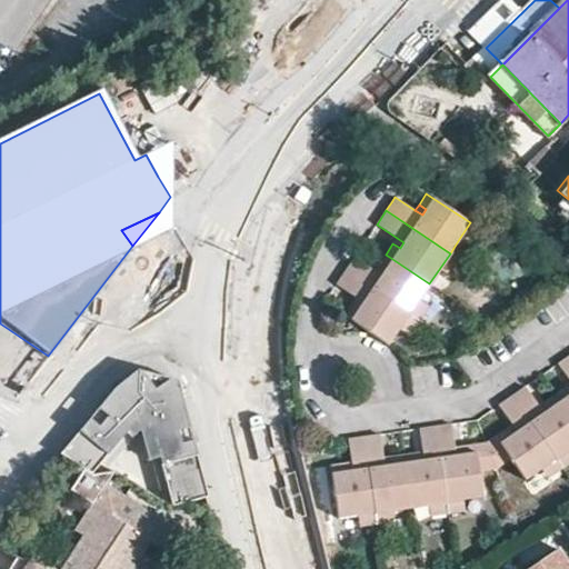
[(392,243),(400,248),(403,242),(397,238),(392,243)]
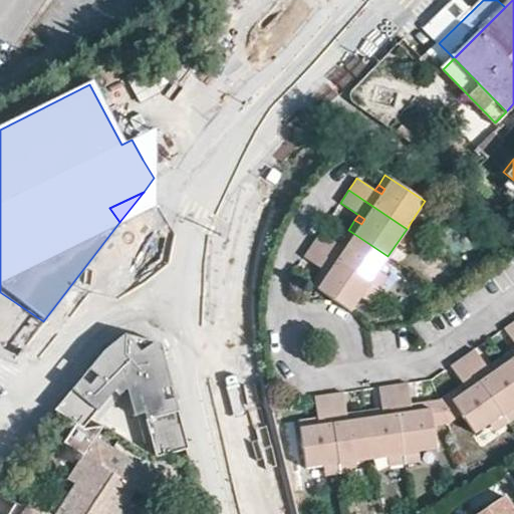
[(407,229),(416,235),(425,222),(415,216),(407,229)]
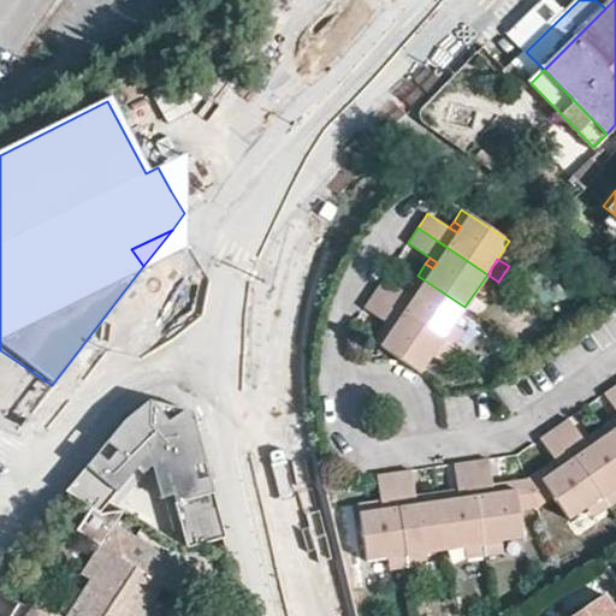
[(477,290),(489,297),(498,282),(487,274),(477,290)]
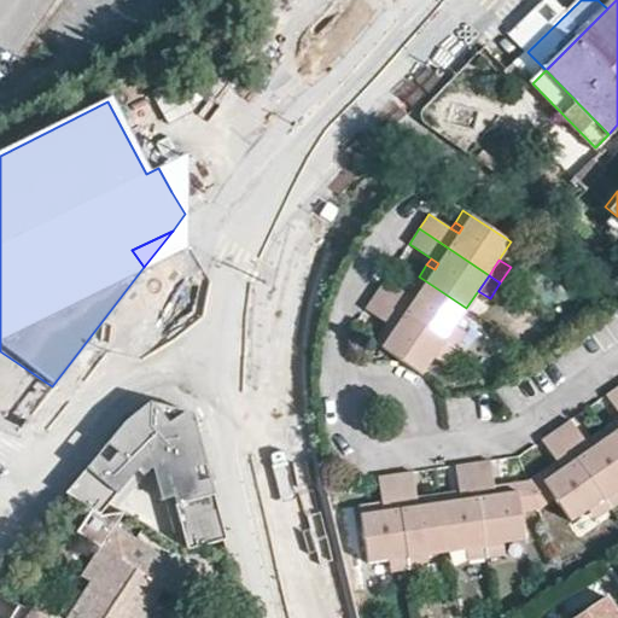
[(466,308),(419,277),(412,287),(419,292),(414,298),(407,293),(385,279),(375,293),(445,340),(455,325),(466,308)]
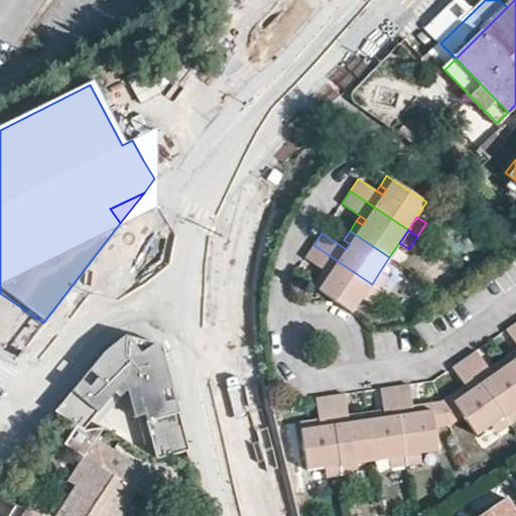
[(344,240),(340,245),(346,249),(350,244),(344,240)]
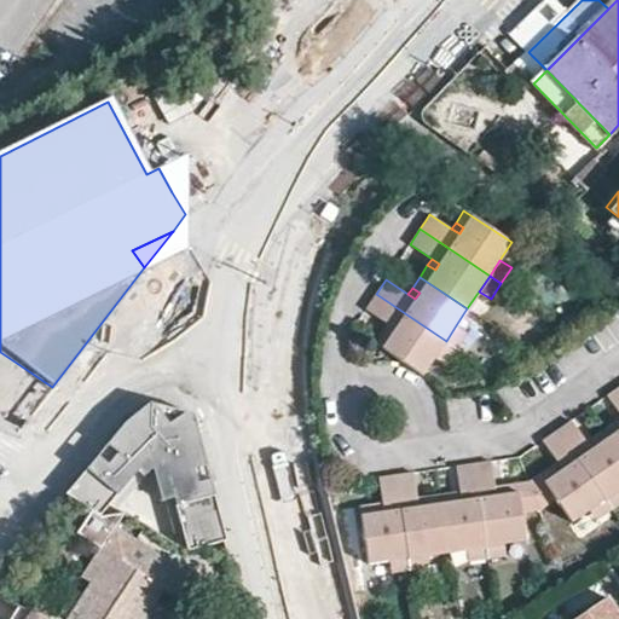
[(446,341),(376,294),(366,310),(387,323),(395,329),(391,335),(383,330),(375,342),(423,375),(435,357),(446,341)]
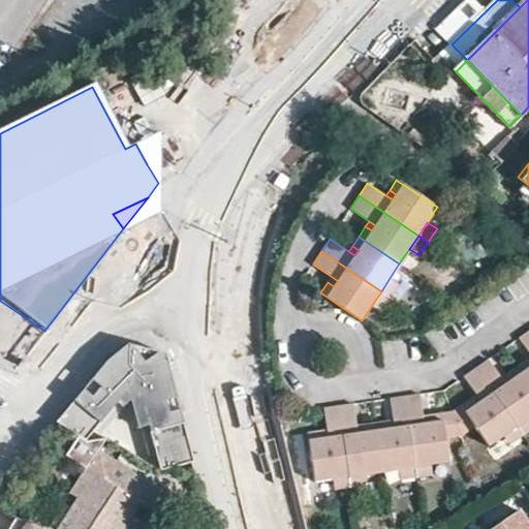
[(328,282),(334,286),(338,281),(331,276),(328,282)]
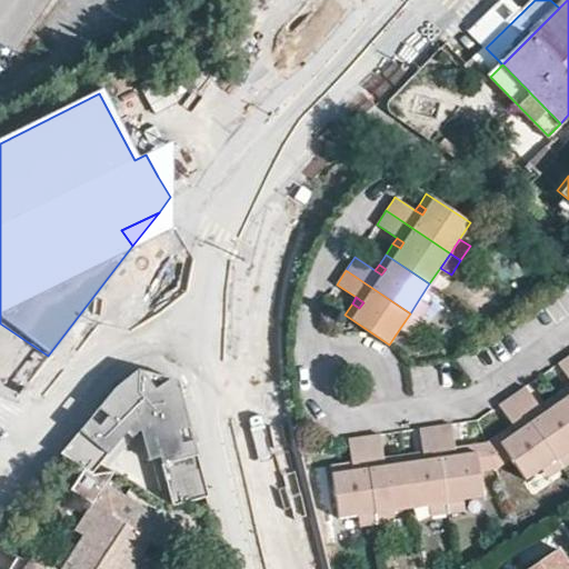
[(410,313),(420,320),(430,306),(419,299),(410,313)]
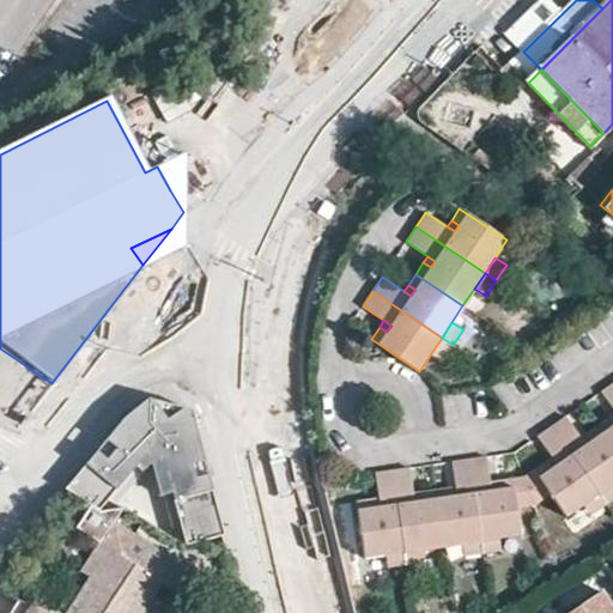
[(442,338),(431,353),(442,360),(453,345),(442,338)]
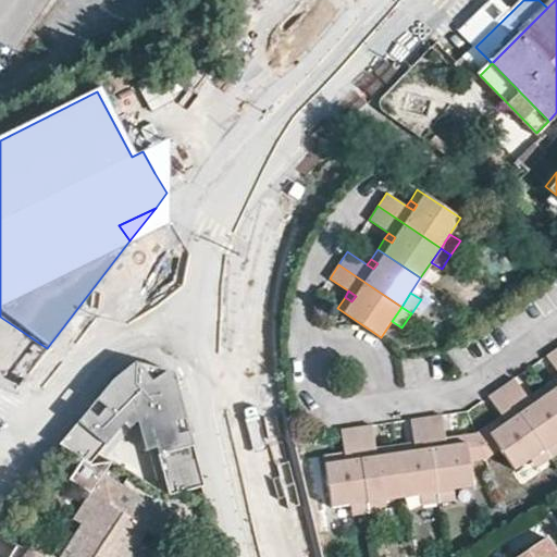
[(556,346),(546,355),(556,369),(556,381),(554,378),(544,384),(556,401),(556,346)]
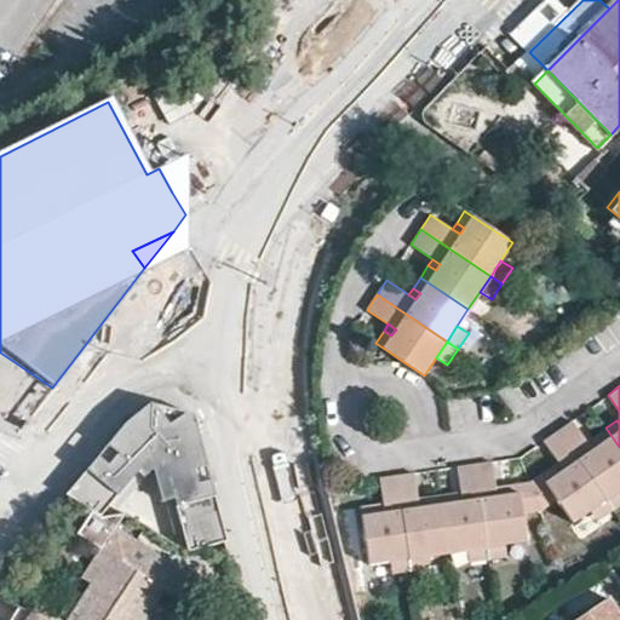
[(98,455),(68,495),(102,518),(153,451),(160,453),(170,492),(208,481),(200,448),(191,415),(149,402),(98,455)]
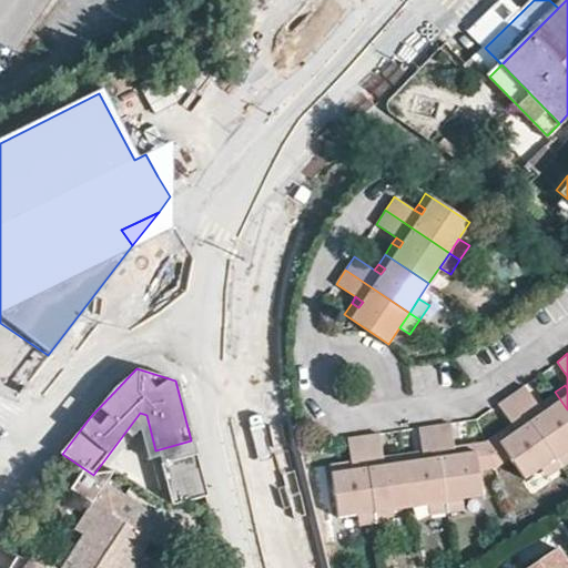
[(567,409),(555,392),(545,399),(549,406),(544,411),(539,404),(525,384),(511,394),(526,413),(556,456),(567,447),(567,409)]
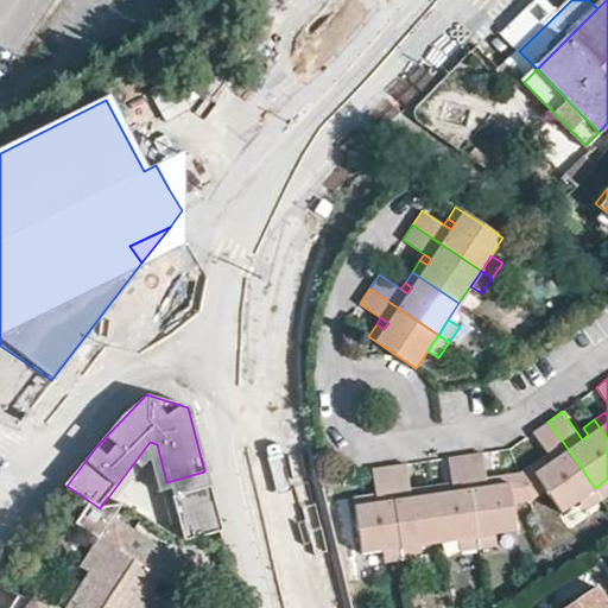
[(595,488),(563,442),(548,422),(533,431),(549,453),(553,460),(548,464),(542,457),(530,466),(548,489),(563,512),(580,499),(595,488)]
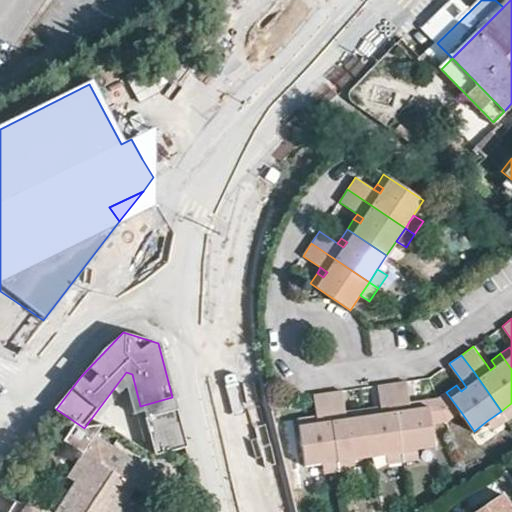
[(486,364),(490,370),(495,366),(491,360),(486,364)]
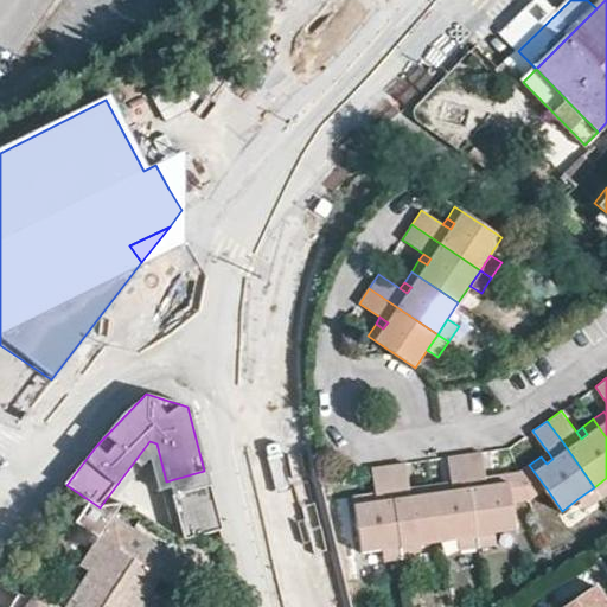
[(512,502),(508,473),(494,474),(496,484),(487,485),(486,475),(483,451),(465,453),(478,535),(496,531),(516,529),(512,502)]
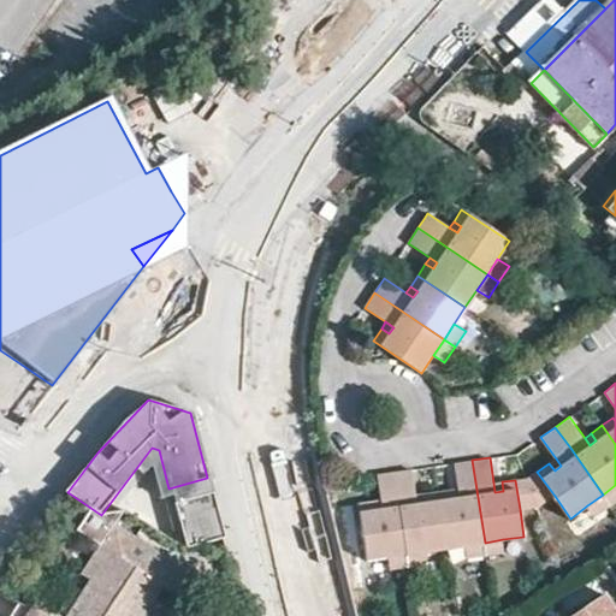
[(549,463),(555,471),(561,466),(556,458),(549,463)]
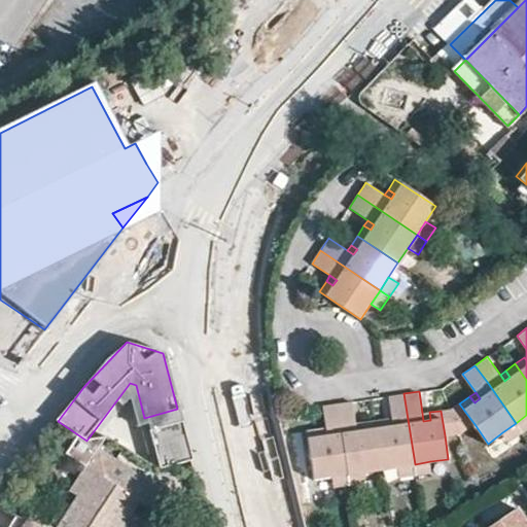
[(415,464),(403,393),(389,396),(392,418),(393,425),(387,426),(386,419),(375,420),(382,469),(398,466),(415,464)]
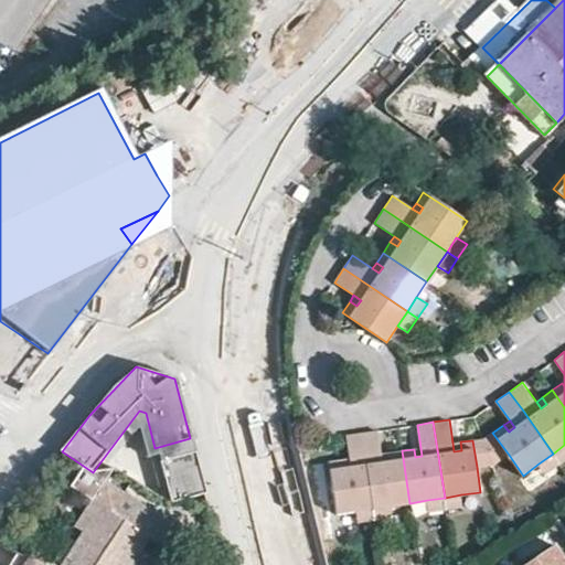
[(409,503),(402,450),(390,452),(391,460),(384,461),(383,454),(379,430),(363,433),(374,509),(391,505),(409,503)]
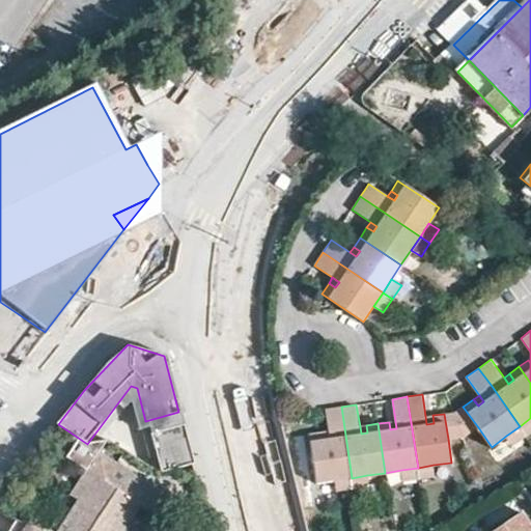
[(352,478),(341,407),(326,409),(329,430),(330,439),(323,440),(322,432),(309,434),(316,483),(335,480),(352,478)]
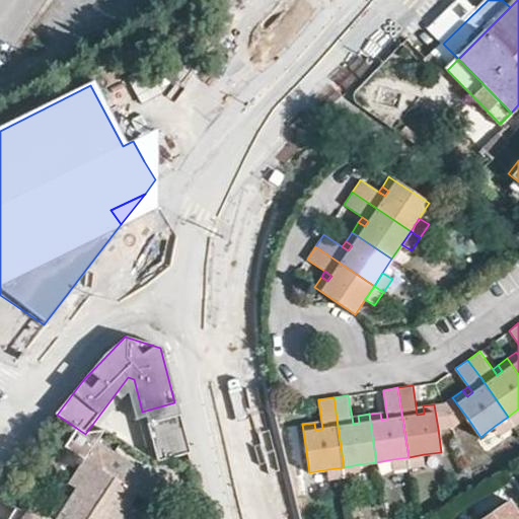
[(444,402),(454,427),(467,418),(452,397),(444,402)]
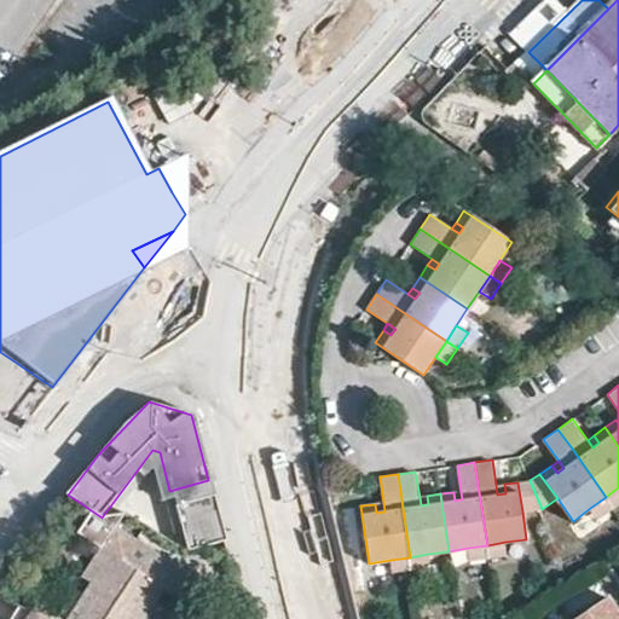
[(173,505),(212,495),(208,480),(169,491),(173,505)]
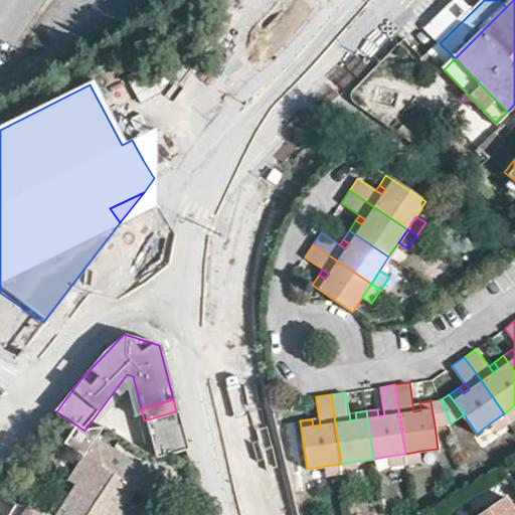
[(431,401),(435,425),(451,423),(441,399),(431,401)]
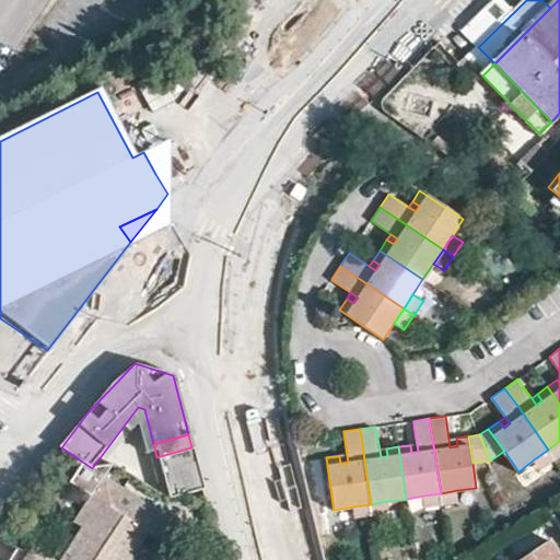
[(559,441),(548,450),(556,461),(559,456),(559,441)]
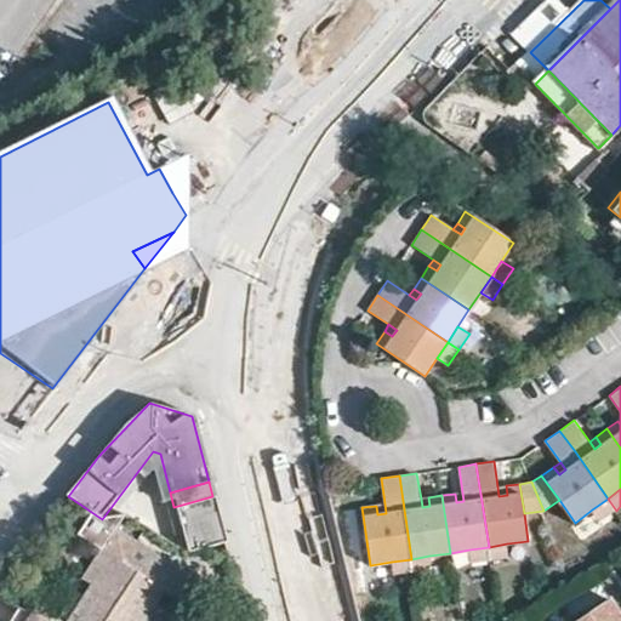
[(174,507),(186,552),(226,543),(212,496),(174,507)]
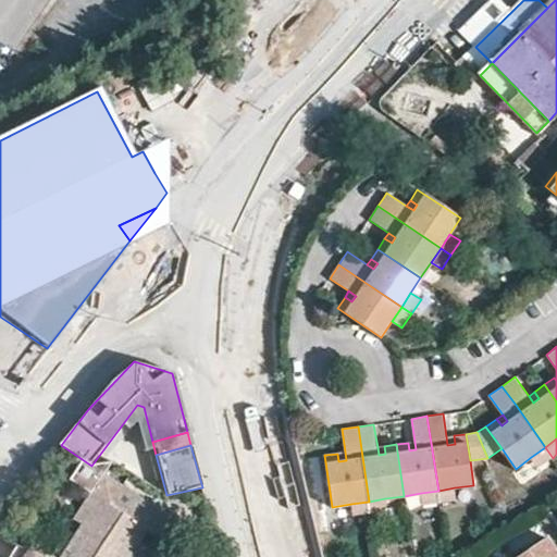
[(531,457),(539,467),(553,458),(545,447),(531,457)]
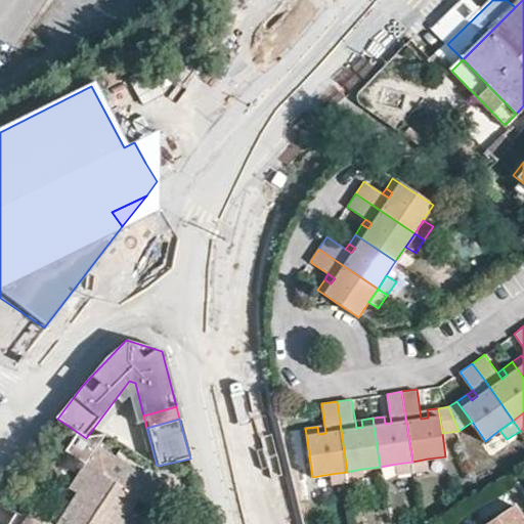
[(122,523),(139,498),(148,505),(161,485),(100,444),(71,488),(79,493),(58,523),(34,523),(29,520),(26,523),(122,523)]
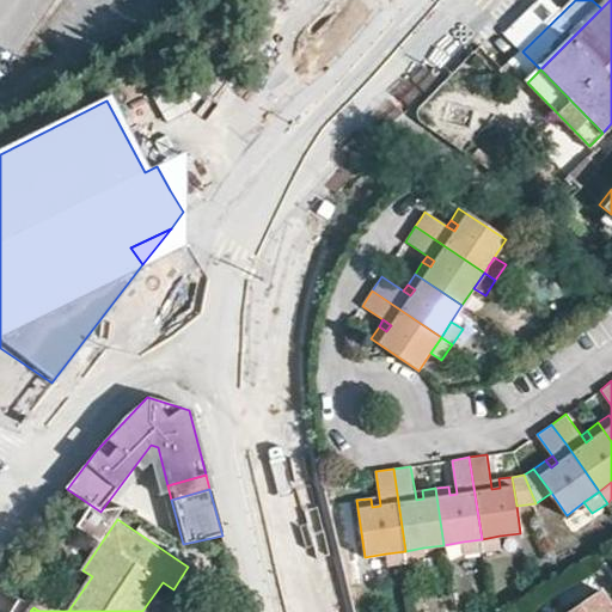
[(482,539),(483,552),(502,550),(500,536),(482,539)]
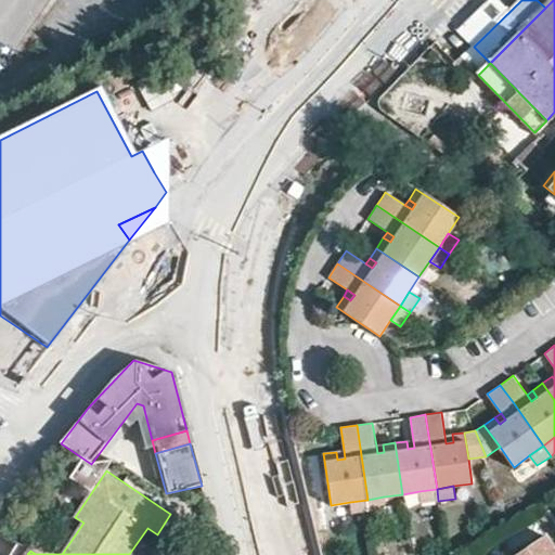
[(420,491),(422,503),(438,501),(437,489),(420,491)]
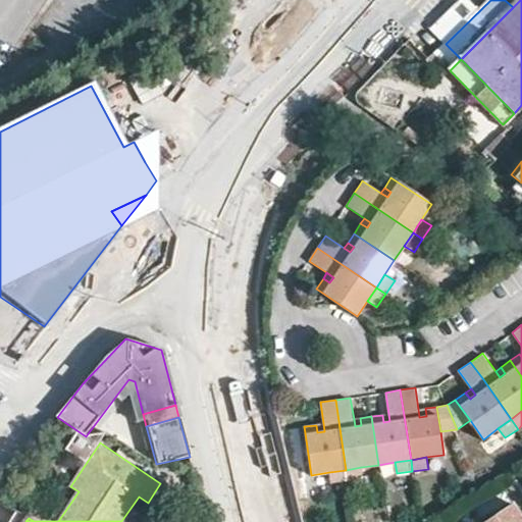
[(346,470),(348,481),(363,479),(361,467),(346,470)]
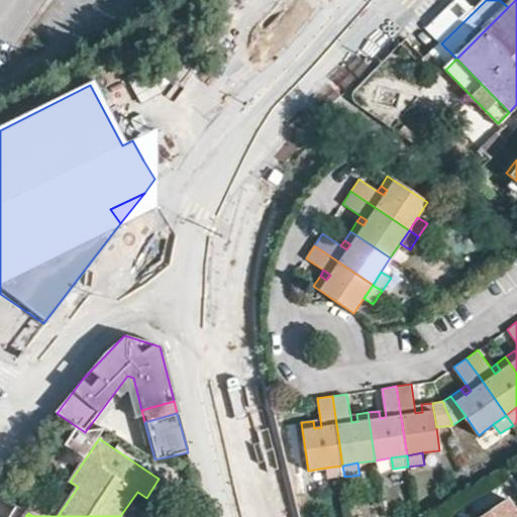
[(326,468),(328,479),(344,477),(342,466),(326,468)]
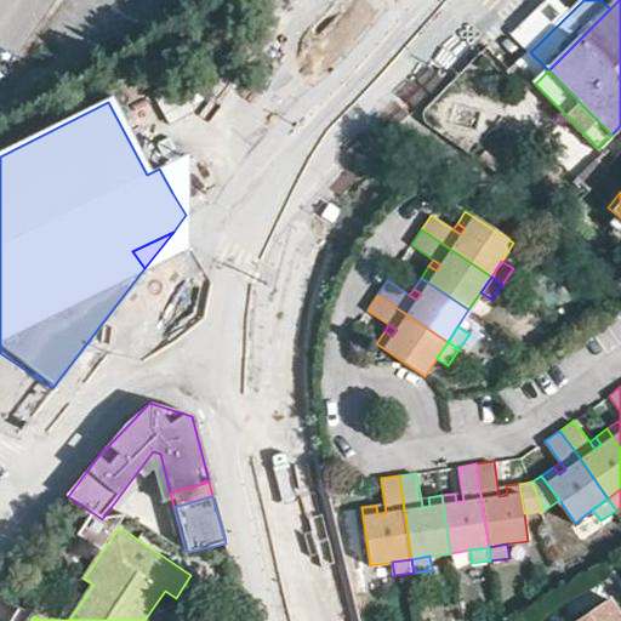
[(620,620),(620,616),(609,599),(576,620),(620,620)]
